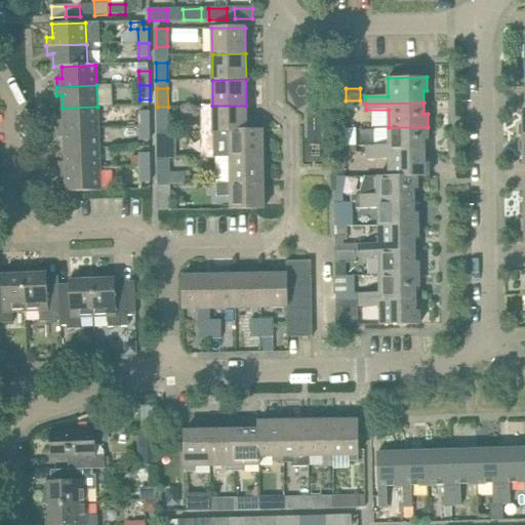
[(246,130),(246,106),(212,106),(213,132),(230,131),(246,131),(246,130)]
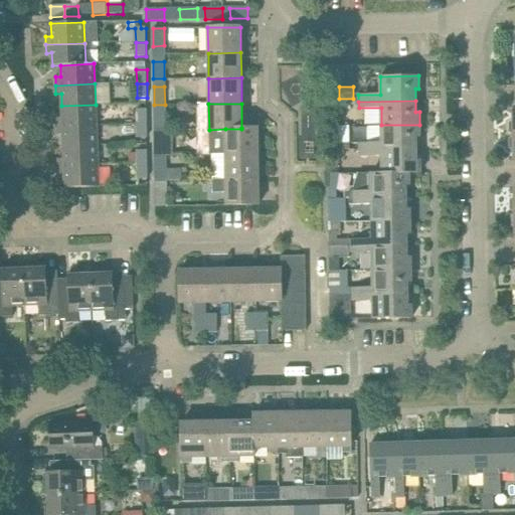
[(61,106),(62,118),(56,118),(56,126),(97,124),(96,105),(61,106)]
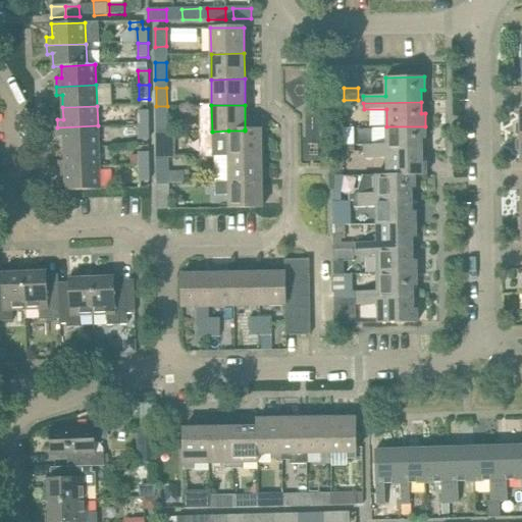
[(139,126),(149,126),(149,111),(139,112),(139,126)]
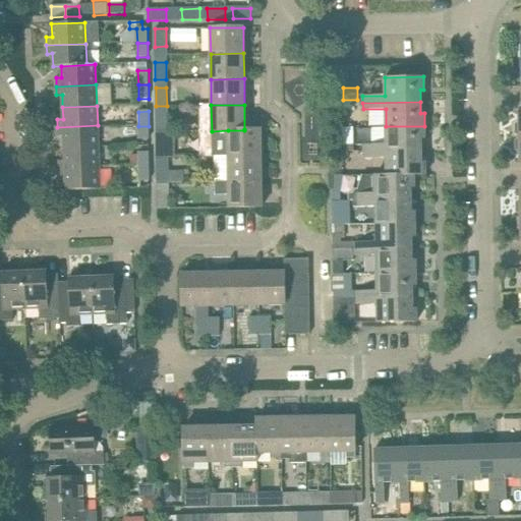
[(167,113),(156,113),(156,131),(167,131),(167,113)]
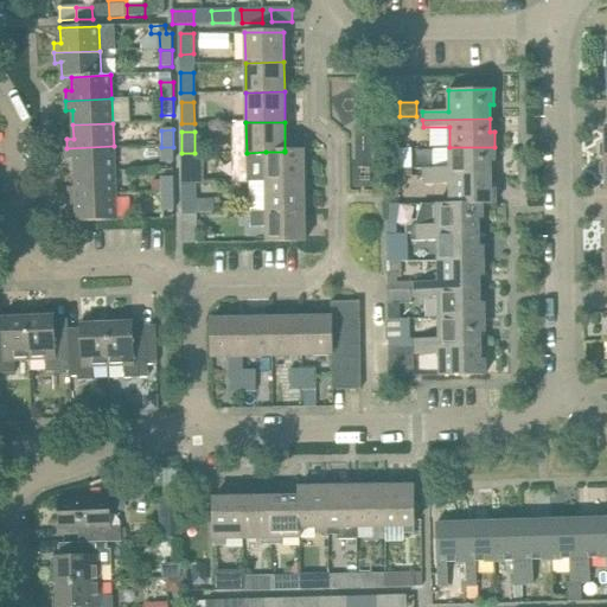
[(66,148),(68,159),(75,158),(75,173),(115,171),(114,146),(66,148)]
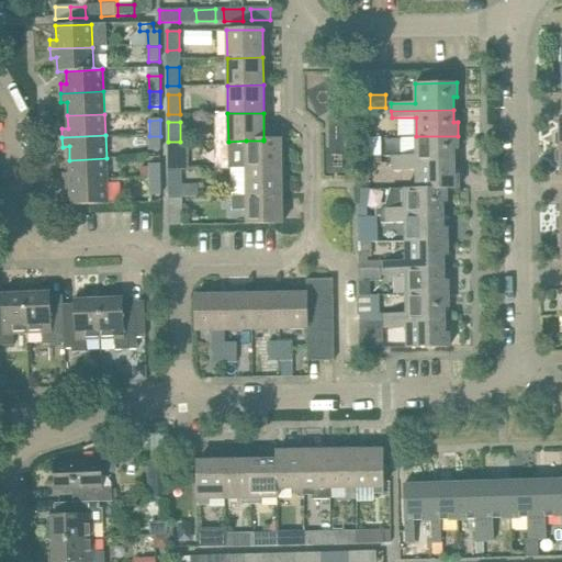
[(160,136),(149,136),(149,152),(161,152),(160,136)]
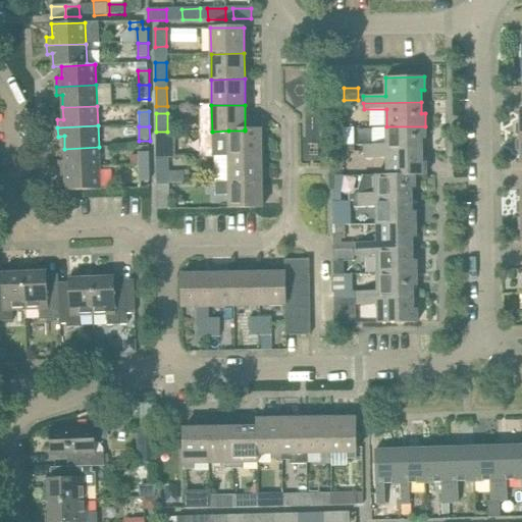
[(425,126),(386,126),(386,144),(364,145),(364,151),(422,151),(422,139),(425,139),(425,126)]
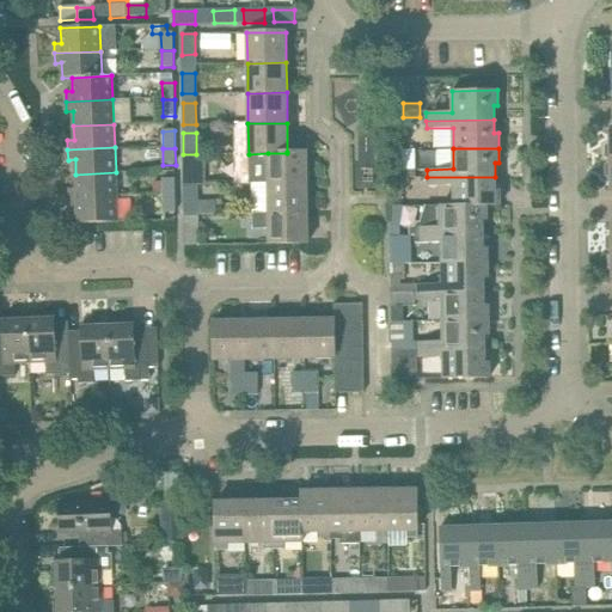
[(306,152),(287,152),(287,153),(268,153),(268,183),(307,183),(306,152)]
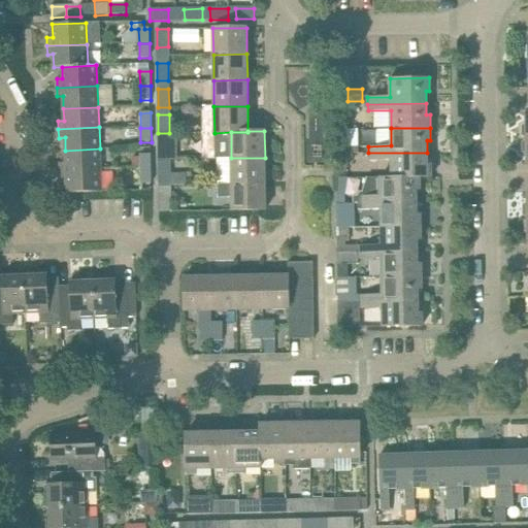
[(169,159),(169,140),(158,140),(159,159),(169,159)]
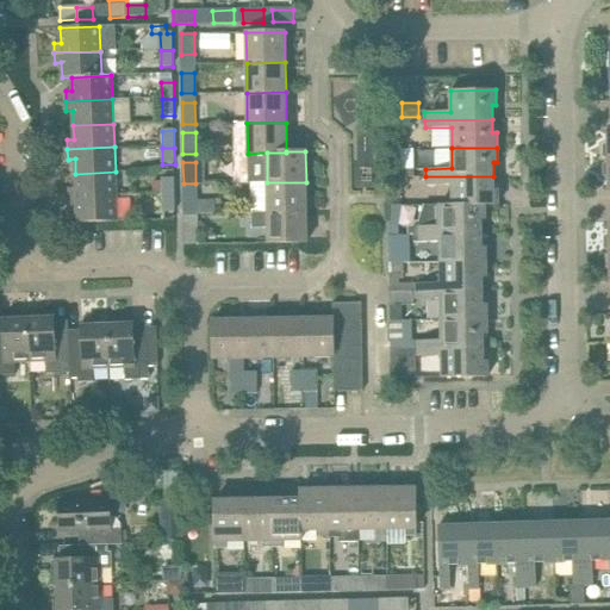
[(116,172),(75,174),(76,188),(69,188),(69,198),(116,197),(116,172)]
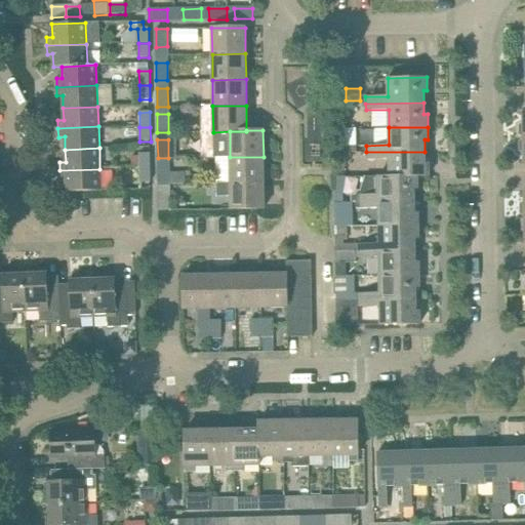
[(425,163),(425,152),(366,152),(366,159),(389,159),(389,176),(417,176),(429,176),(429,163),(425,163)]
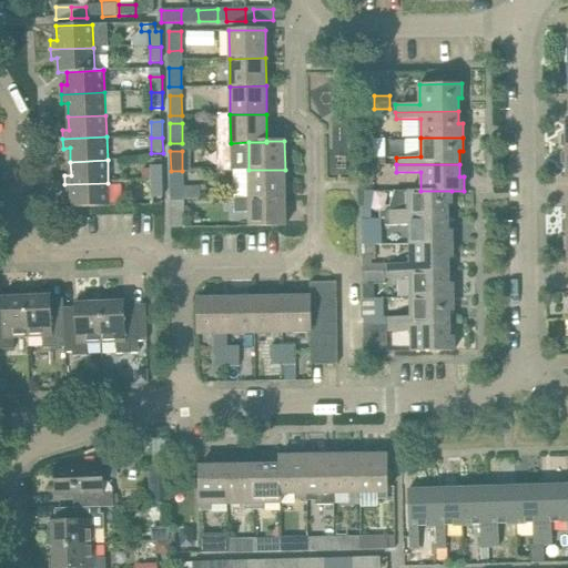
[(152,182),(163,182),(163,166),(152,166),(152,182)]
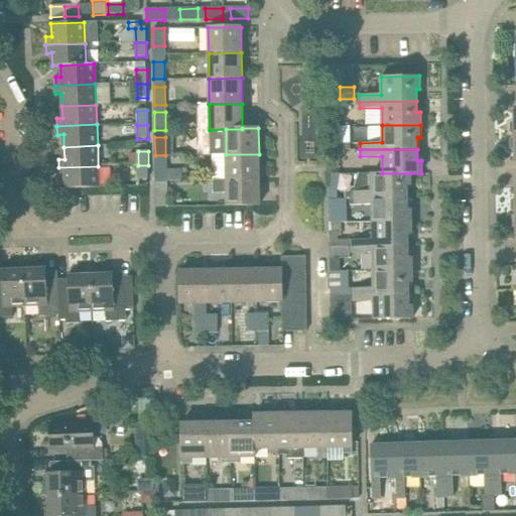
[(259,179),(259,154),(226,154),(226,179),(259,179)]
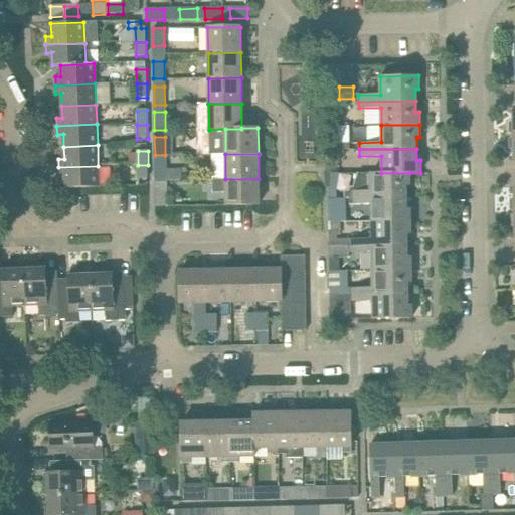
[(166,180),(166,162),(155,162),(155,180),(166,180)]
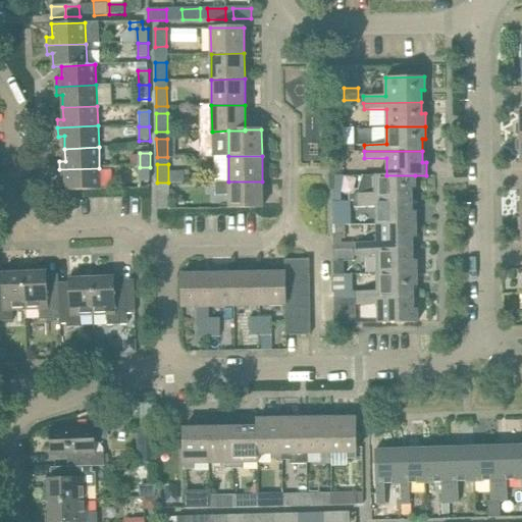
[(150,167),(140,167),(140,183),(151,181),(150,167)]
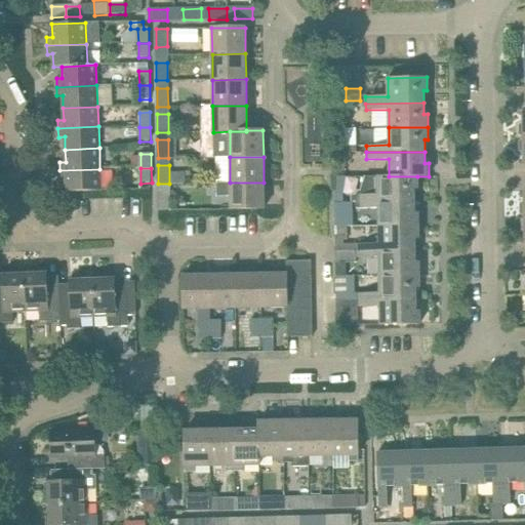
[(99,169),(59,170),(59,179),(66,178),(67,192),(101,191),(99,169)]
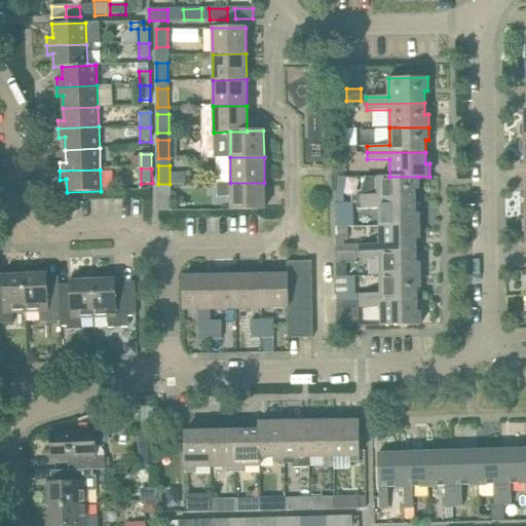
[(418,177),(389,177),(366,177),(360,195),(357,195),(357,202),(415,201),(414,190),(418,190),(418,177)]
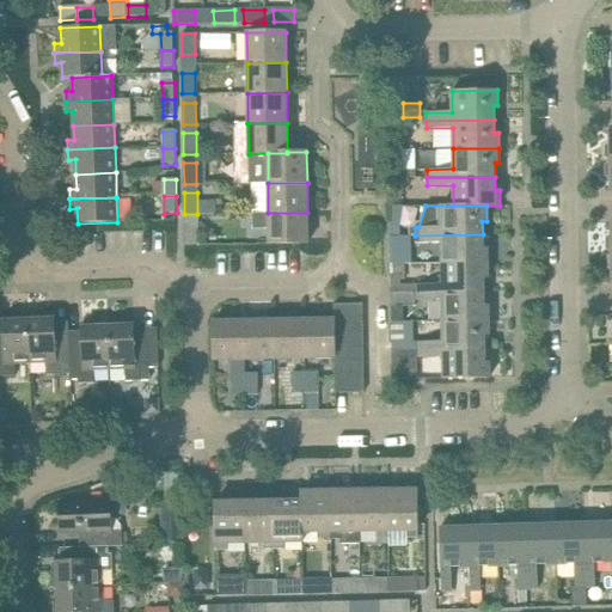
[(307,213),(268,213),(252,213),(252,230),(269,230),(269,244),(307,243),(307,213)]
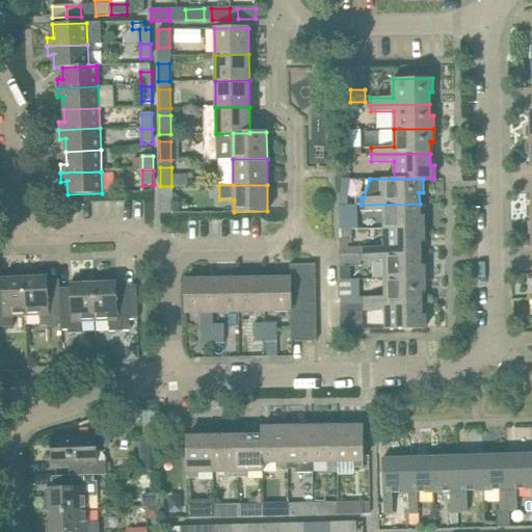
[(160,213),(171,213),(171,198),(171,193),(160,194),(160,198),(160,213)]
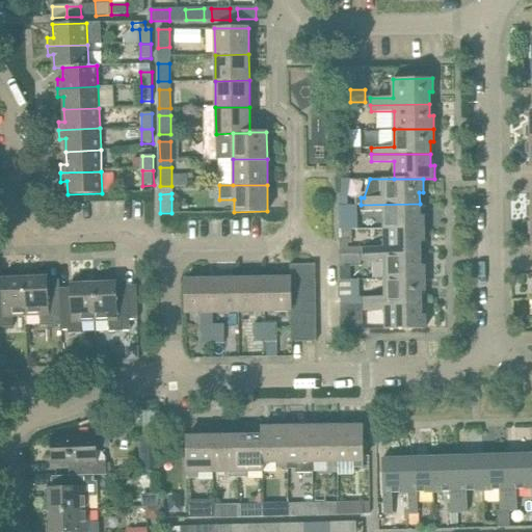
[(420,204),(361,205),(361,211),(383,211),(384,229),(424,229),(423,215),(420,215),(420,204)]
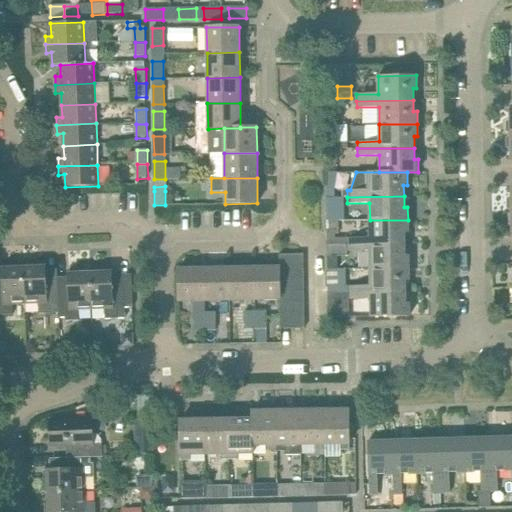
[(340,206),(340,198),(327,198),(327,206),(340,206)]
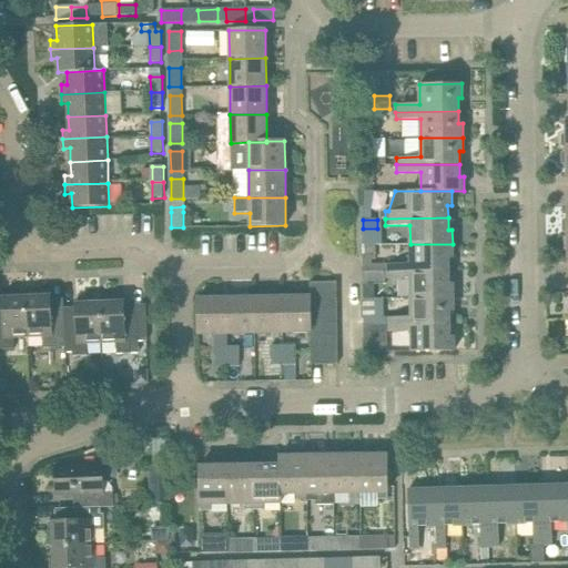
[(453,244),(411,244),(411,264),(386,264),(386,272),(448,271),(448,257),(453,257),(453,244)]
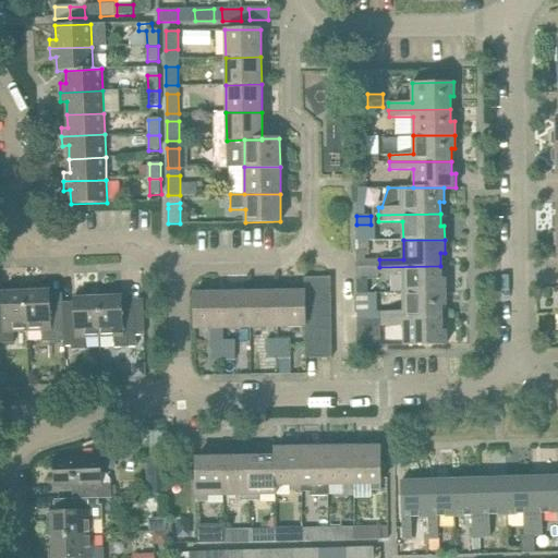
[(440,266),(379,267),(379,274),(403,274),(403,292),(445,292),(445,278),(441,278),(440,266)]
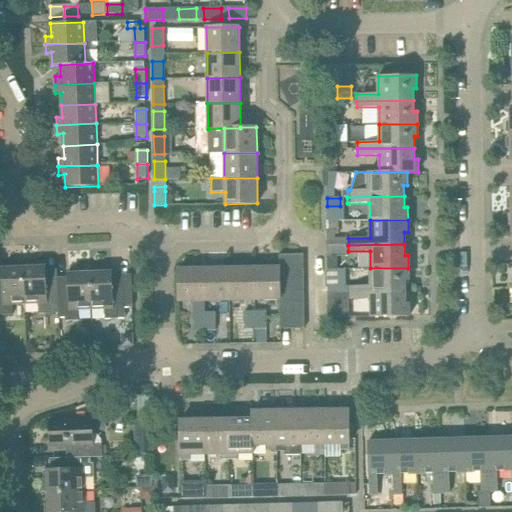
[(279,267),(303,267),(303,254),(279,255),(279,267)]
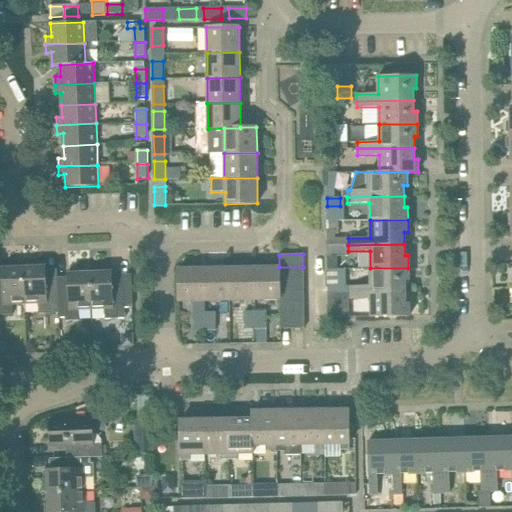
[(59,318),(58,284),(57,276),(46,276),(45,263),(35,263),(35,267),(24,267),(25,303),(38,303),(38,314),(52,313),(52,310),(58,310),(59,318)]
